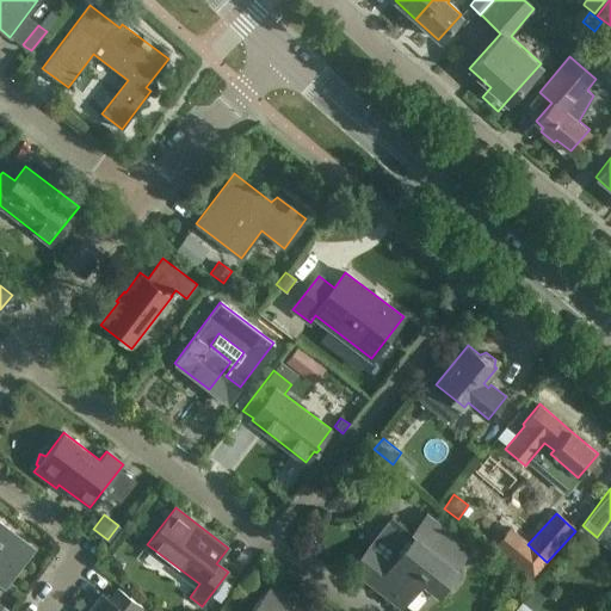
[(370,545),(352,568),(383,593),(401,606),(412,593),(421,580),(438,593),(458,567),(457,567),(412,531),(393,516),(370,545)]
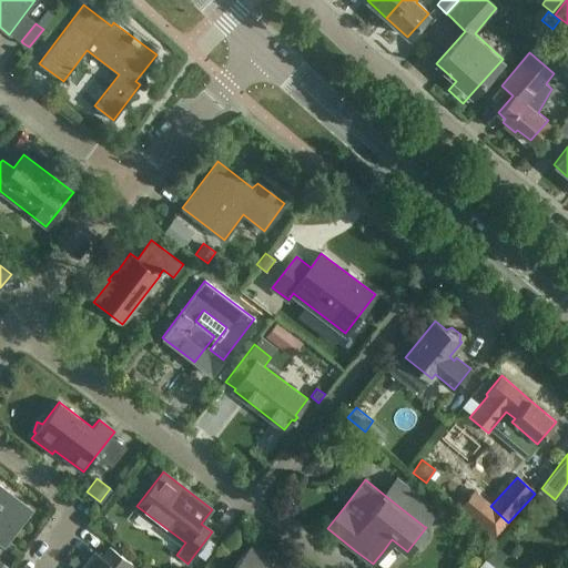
[(0,543),(4,546),(32,509),(0,485),(0,543)]
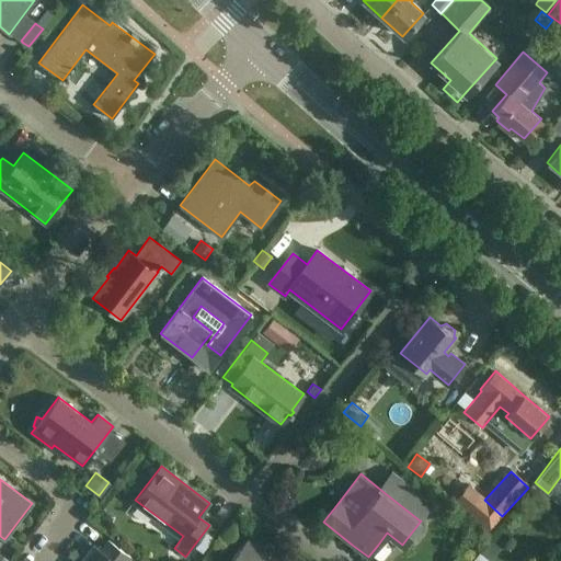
[(467,483),(453,501),(489,531),(502,516),(484,500),(467,483)]
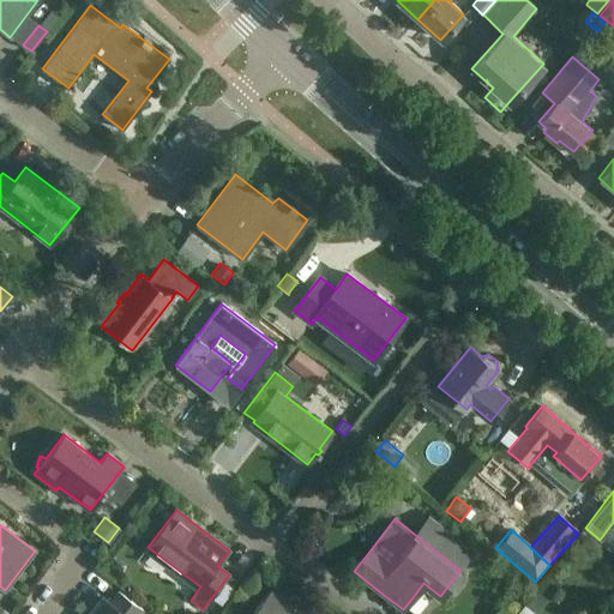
[(286,613),(295,602),(274,585),(251,613),(286,613)]
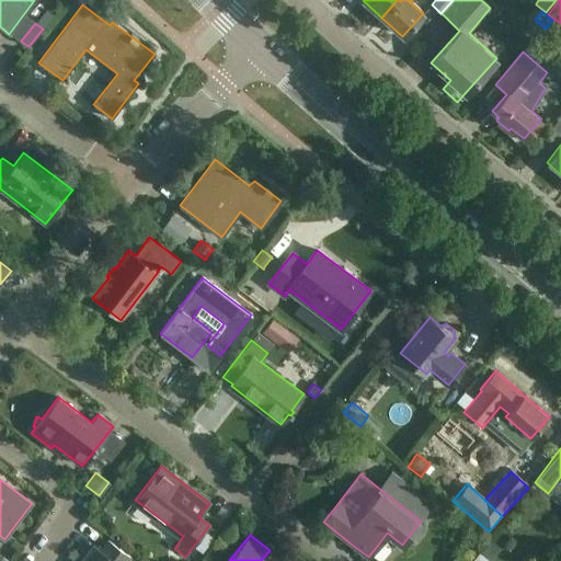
[(80,560),(127,560),(130,558),(113,545),(107,540),(104,545),(100,550),(93,545),(80,560)]
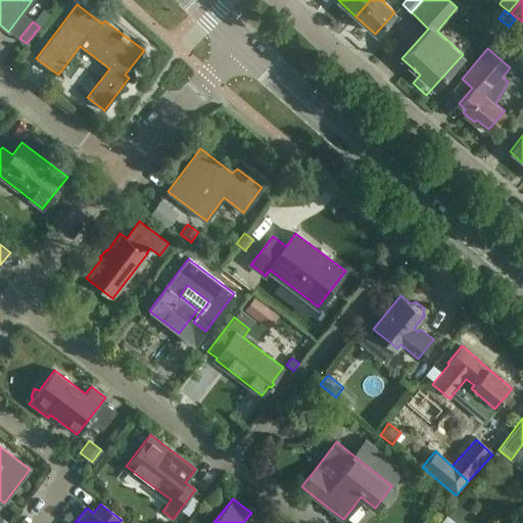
[(457,504),(445,517),(454,522),(458,522),(467,513),(457,504)]
